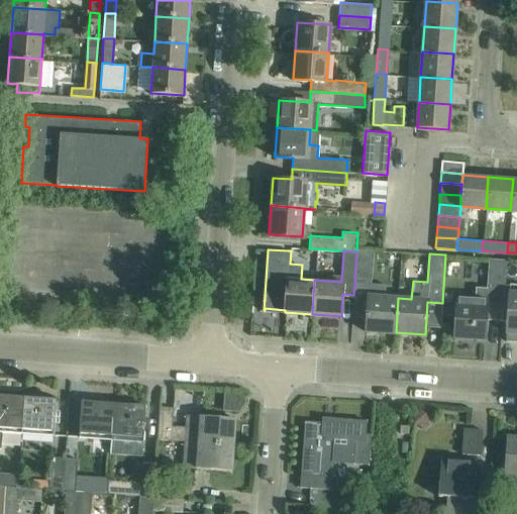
[(501,319),(506,259),(489,258),(487,287),(475,286),(475,298),(456,297),(453,336),(485,338),(486,318),(501,319)]
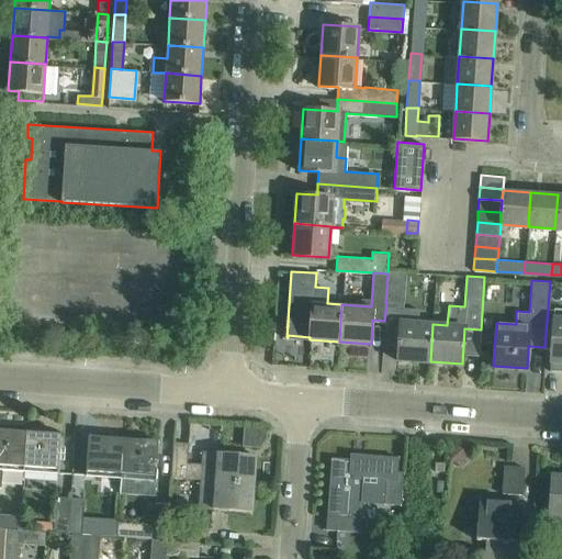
[(561,310),(549,309),(550,281),(544,347),(551,348),(550,369),(561,370),(561,310)]
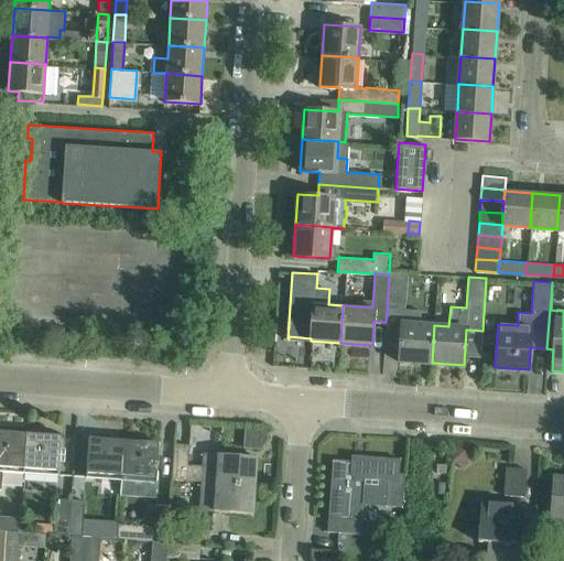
[(404,304),(388,303),(386,322),(401,323),(399,360),(432,363),(434,325),(420,324),(421,309),(404,308),(404,304)]
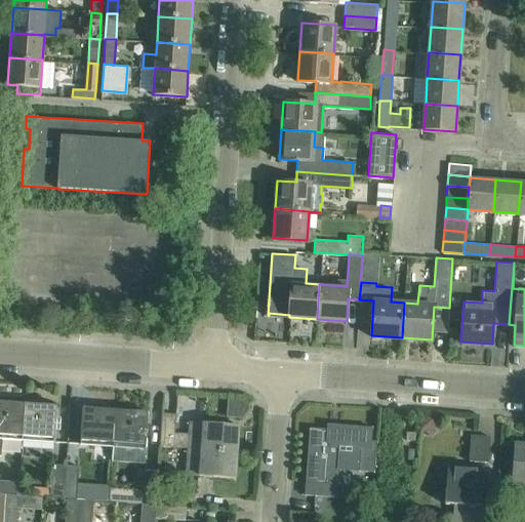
[(0,454),(1,438),(22,440),(25,402),(0,400),(0,454)]
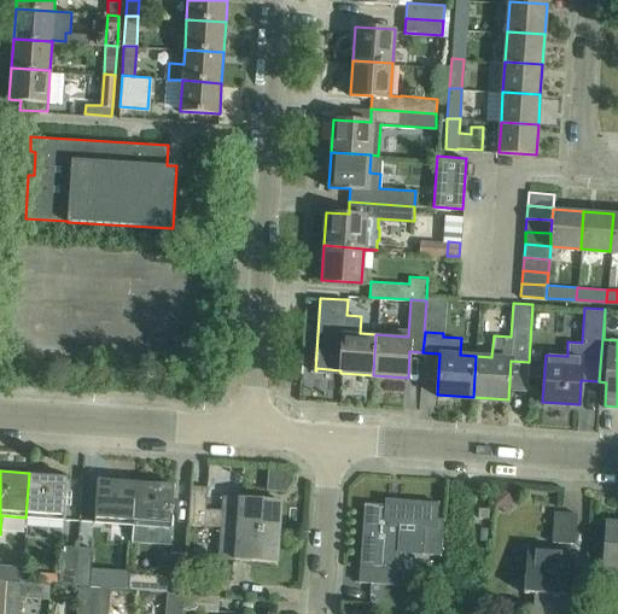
[(68,475),(29,473),(25,518),(64,520),(68,475)]
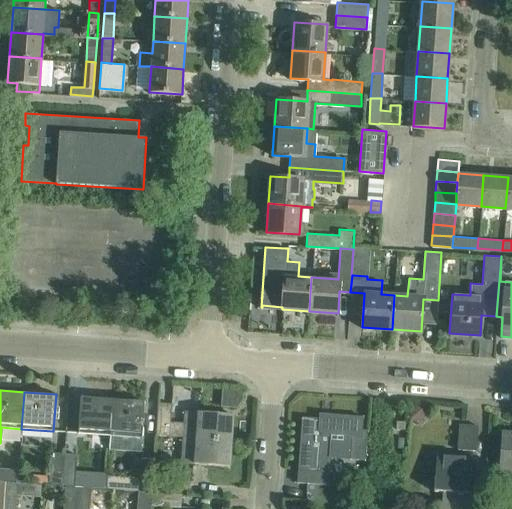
[(78,433),(110,435),(113,398),(80,396),(78,433)]
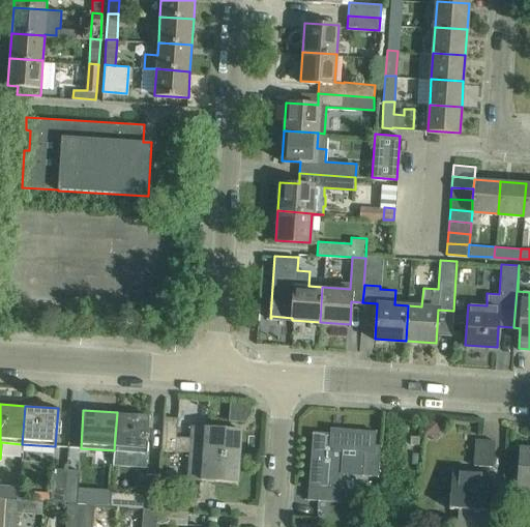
[(117,412),(114,450),(114,463),(146,465),(147,452),(149,415),(117,412)]
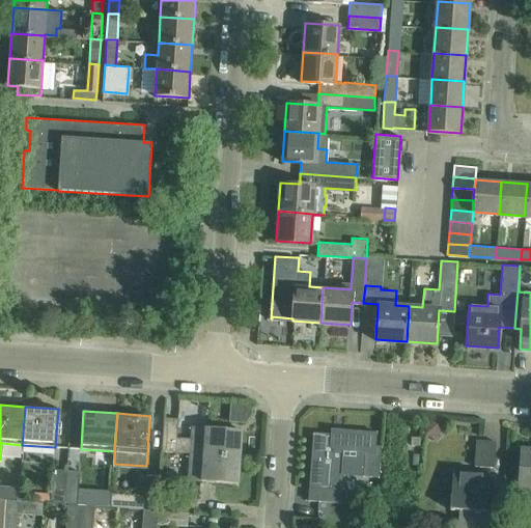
[(190,452),(236,455),(239,429),(242,429),(243,428),(192,425),(191,438),(176,437),(177,418),(164,417),(161,449),(190,452)]
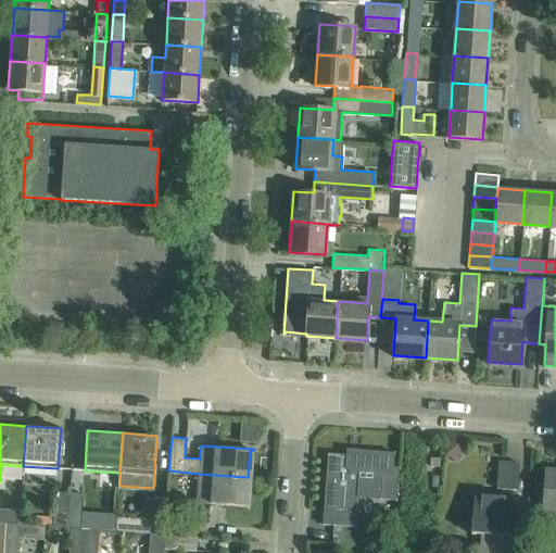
[(459,455),(460,441),(445,440),(444,455),(459,455)]
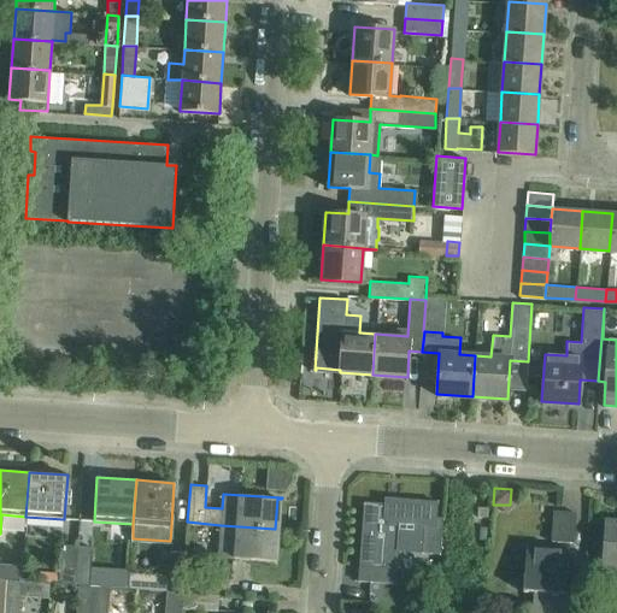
[(364,501),(359,560),(381,563),(380,582),(395,583),(399,538),(422,541),(421,552),(440,553),(442,517),(436,517),(438,501),(385,496),(385,502),(364,501)]
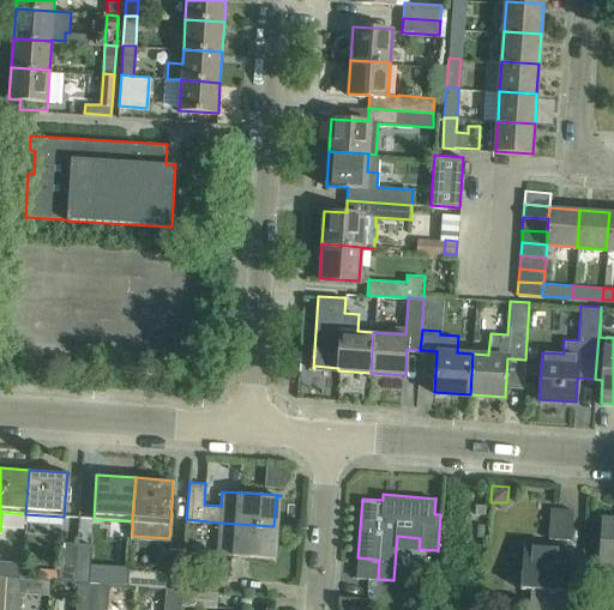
[(485,513),(486,505),(476,503),(475,513),(485,513)]
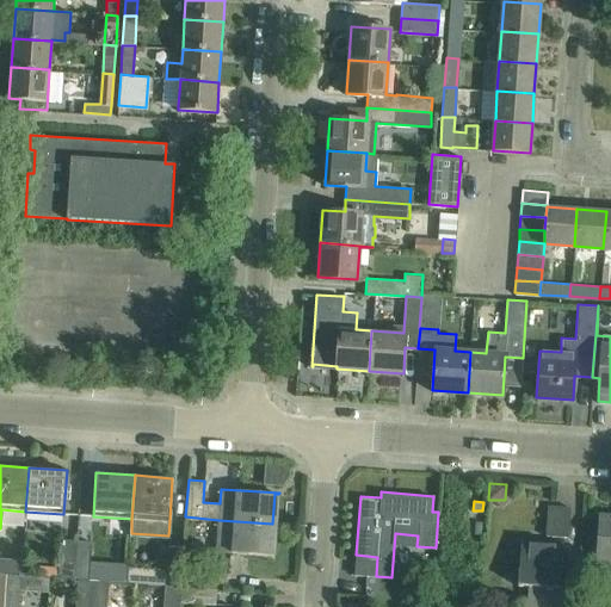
[(571,507),(548,505),(545,534),(568,536),(571,507)]
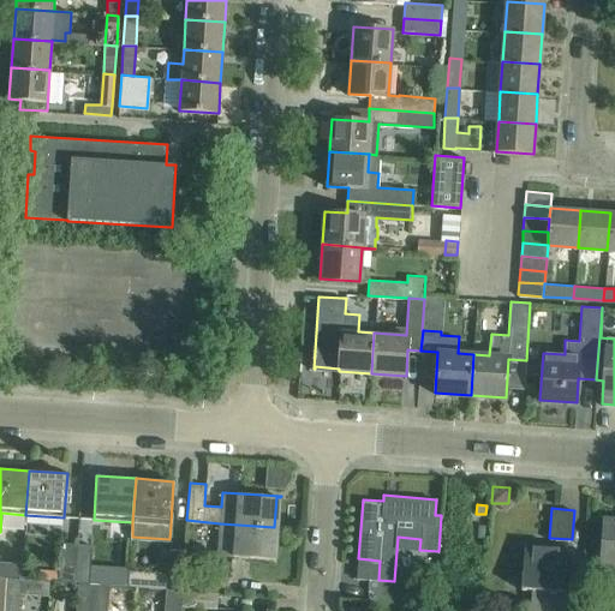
[(614,571),(614,519),(604,519),(602,543),(601,561),(601,571),(614,571)]
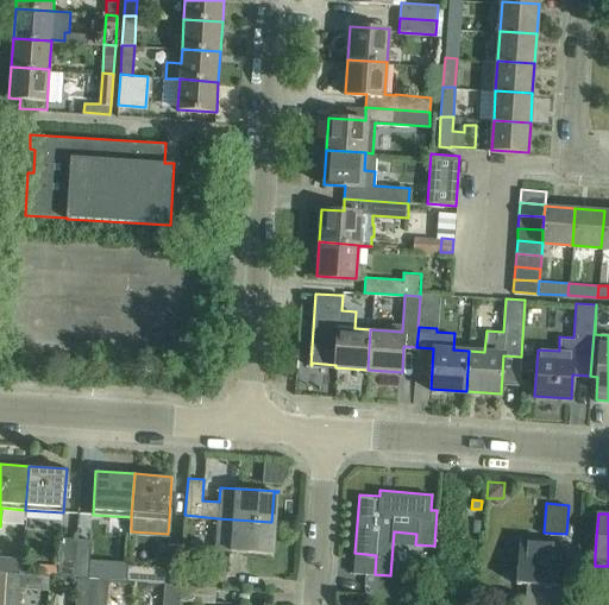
[(271,522),(218,518),(215,549),(250,552),(274,553),(274,552),(270,552),(271,522)]
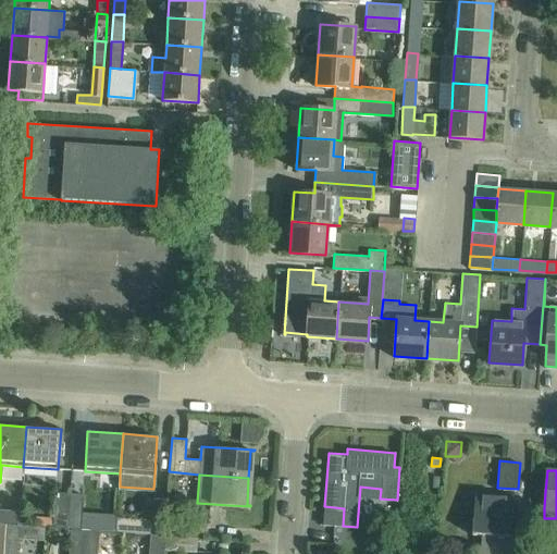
[(480,553),(512,553),(515,534),(510,534),(514,493),(512,493),(512,495),(475,493),(477,491),(474,491),(472,532),(481,533),(480,553)]
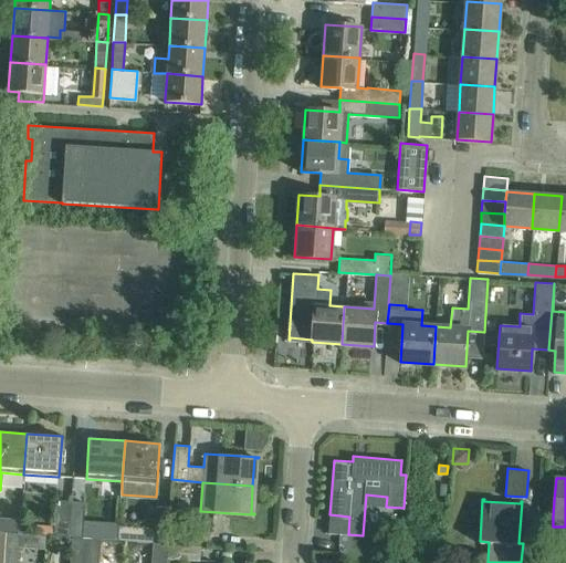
[(54,535),(69,537),(71,501),(56,500),(54,535)]
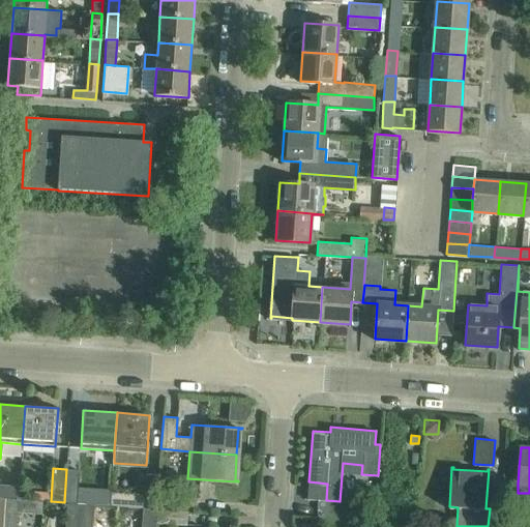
[(64,502),(67,502),(77,503),(80,470),(66,469),(64,502)]
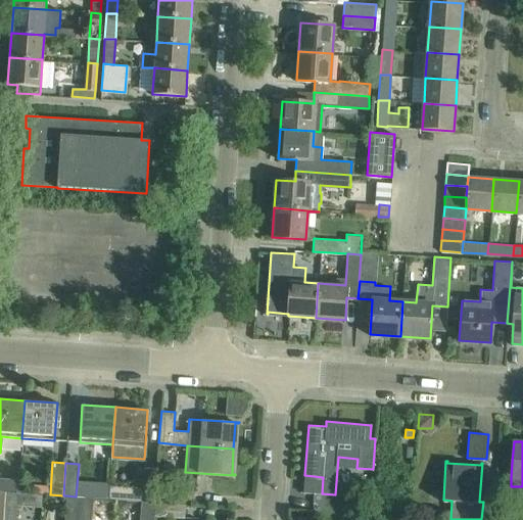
[(154,502),(155,485),(157,470),(144,469),(142,501),(154,502)]
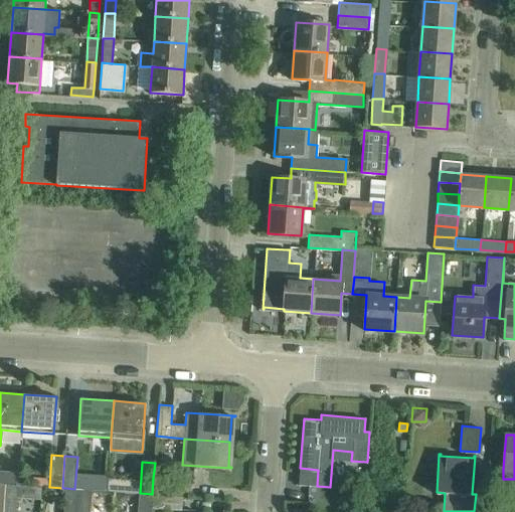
[(96,490),(105,491),(106,476),(97,475),(96,490)]
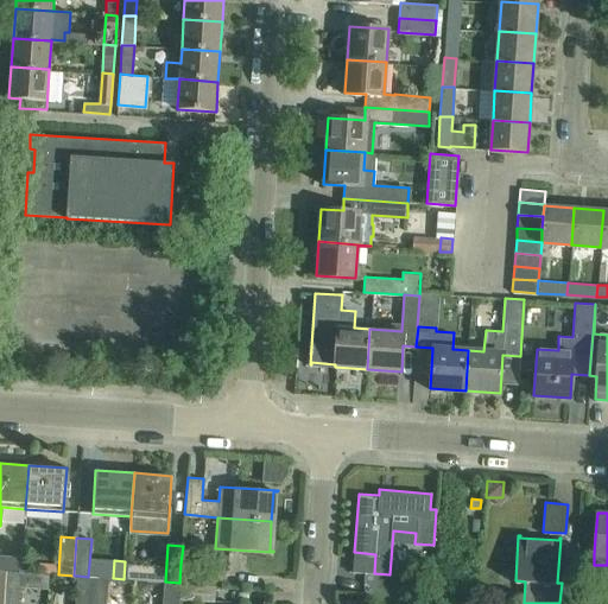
[(185,583),(216,585),(217,570),(187,567),(187,565),(181,564),(179,583),(185,583)]
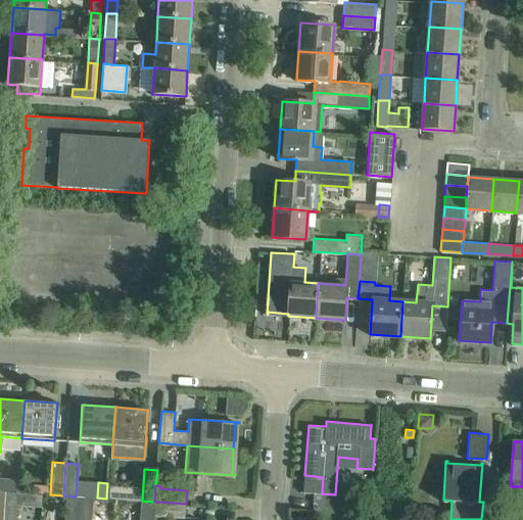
[(15,519),(18,492),(5,491),(3,519),(15,519)]
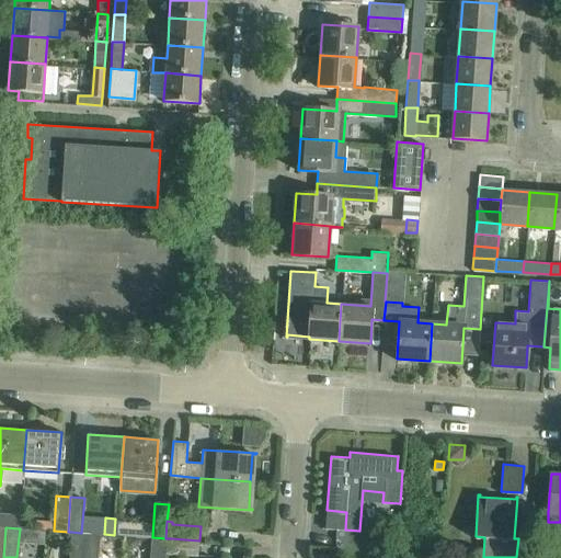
[(83,557),(86,533),(81,533),(71,532),(69,557),(83,557)]
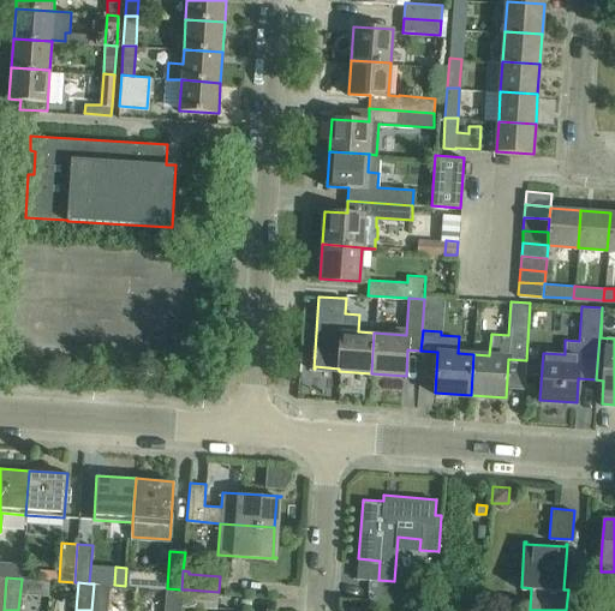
[(107,610),(109,585),(94,583),(91,610),(107,610)]
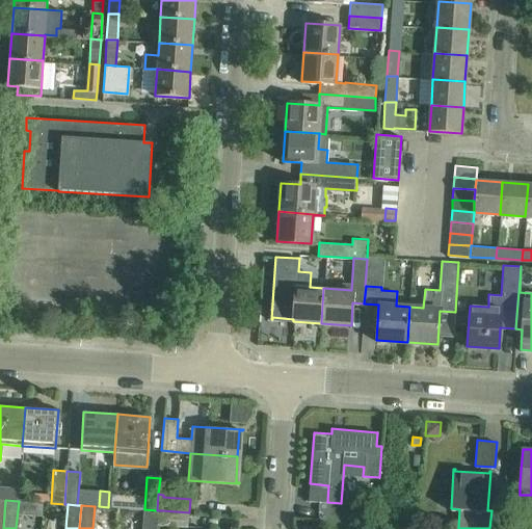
[(130,517),(130,509),(118,508),(117,521),(125,521),(130,517)]
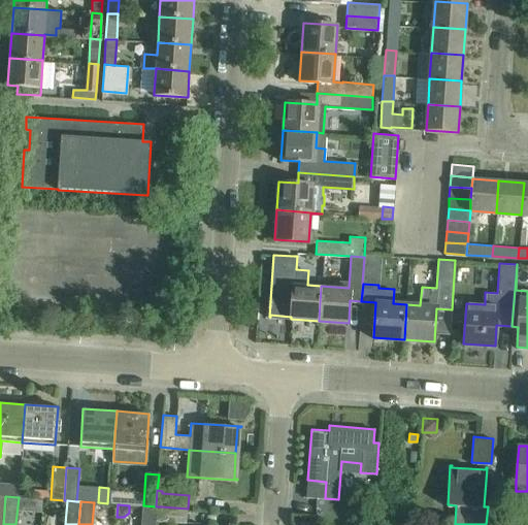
[(156,506),(143,505),(142,505),(140,524),(154,524),(155,520),(156,506)]
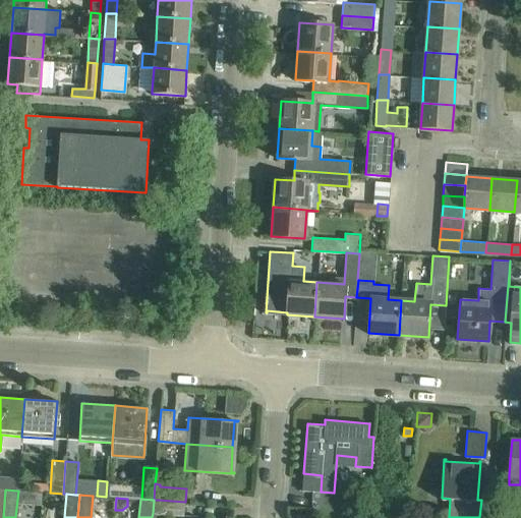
[(159,500),(154,500),(153,513),(184,515),(185,502),(159,500)]
